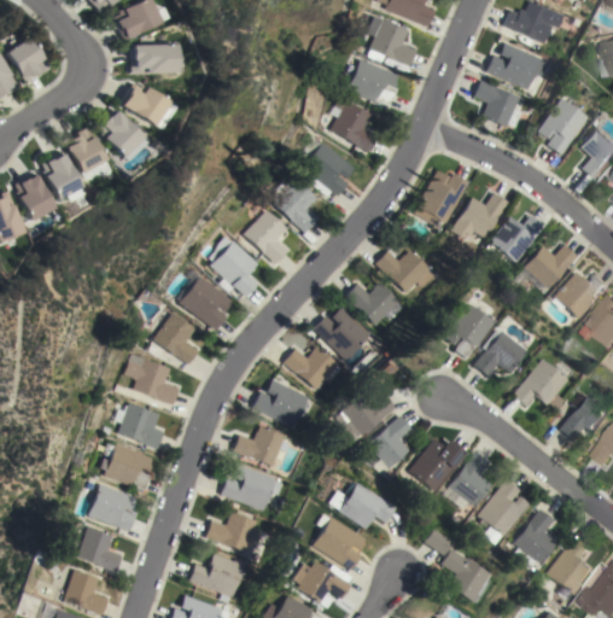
[(114,0),(100,12),(88,0),(114,0)]
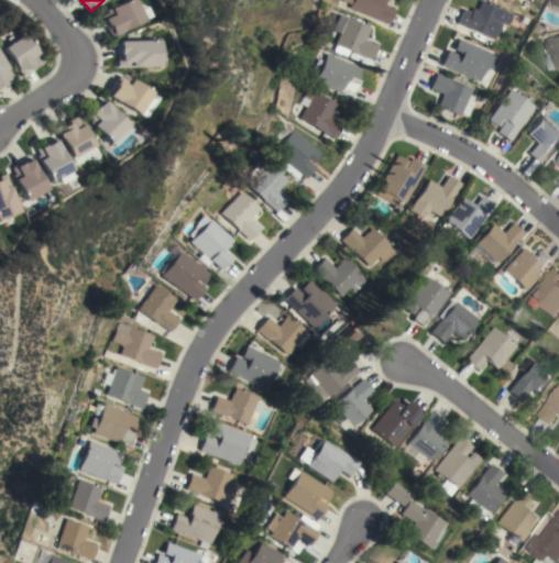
[(133,0),(138,9),(143,7),(148,15),(143,19),(143,20),(111,36),(101,17),(108,12),(107,10),(125,0),(133,0)]
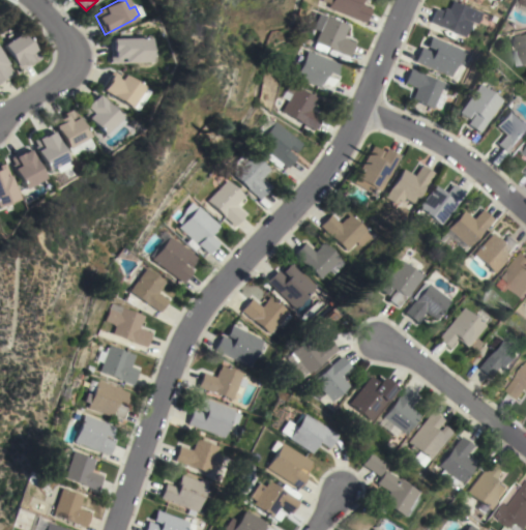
[(364,0),(363,4),(374,8),(368,23),(331,7),(333,3),(325,0),(364,0)]
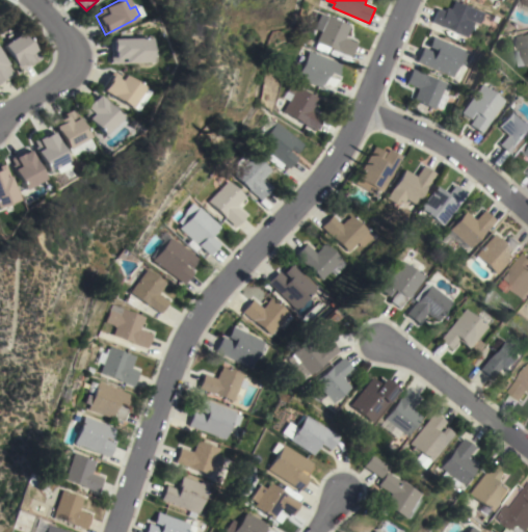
[(457,0),(486,12),(481,24),(476,22),(470,36),(434,22),(440,8),(448,11),(449,7),(453,9),(457,0)]
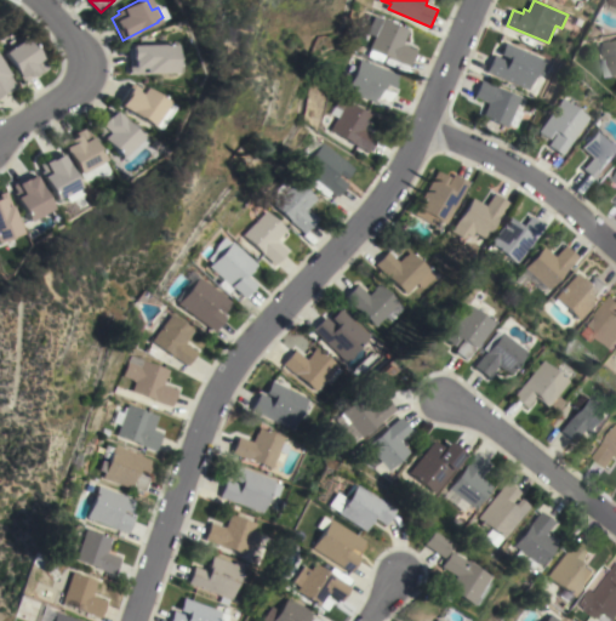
[(377,16),(411,30),(405,44),(420,50),(412,67),(372,50),(378,36),(370,33),(377,16)]
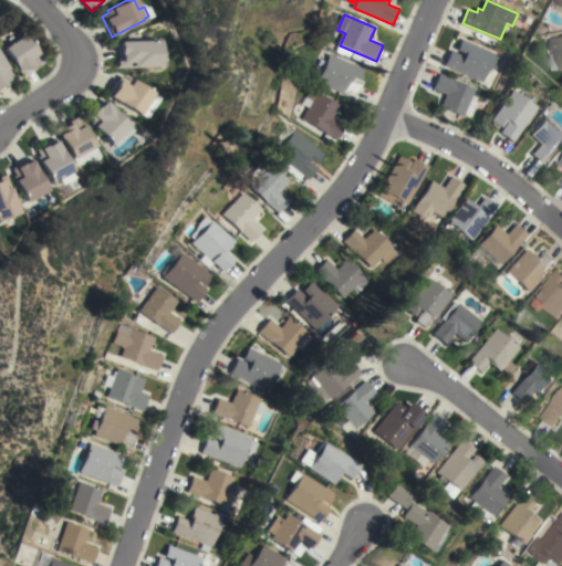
[(25,33),(45,62),(35,69),(34,69),(23,75),(4,48),(25,33)]
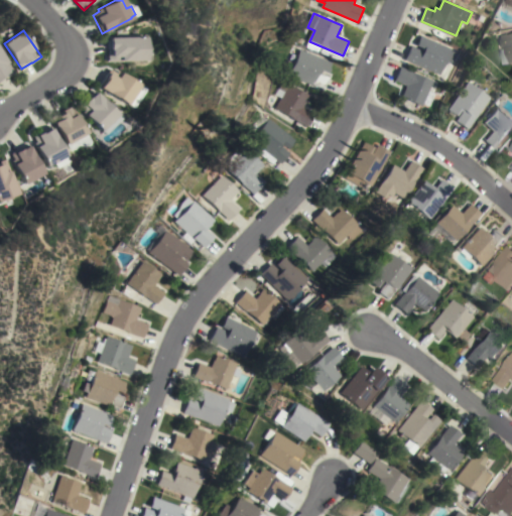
[(511,62),(507,63),(503,50),(505,49),(505,46),(503,45),(501,40),(502,38),(502,36),(511,33),(511,62)]
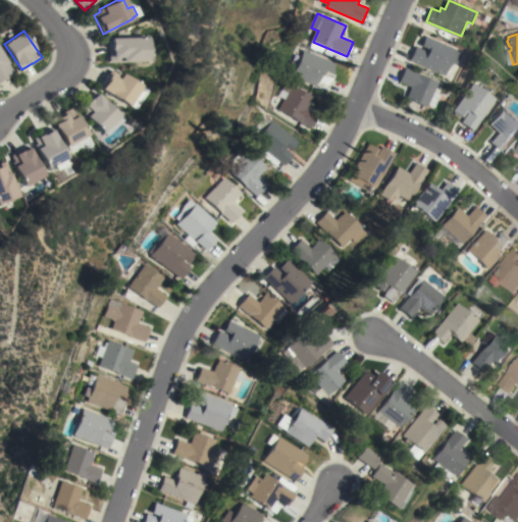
[(459,49),(447,75),(412,60),(417,46),(428,51),(429,49),(422,46),(427,36),(459,49)]
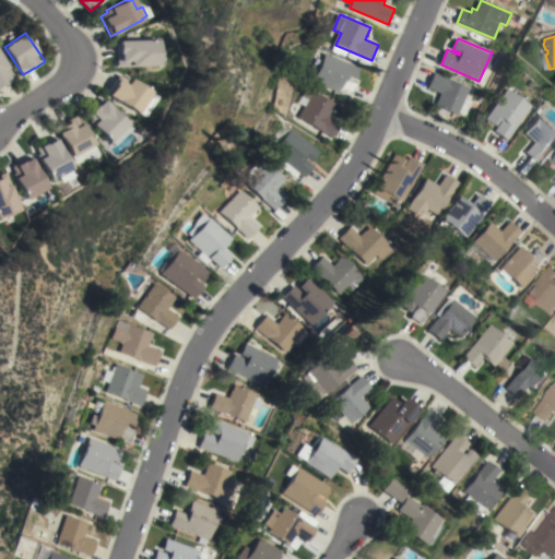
[(156,66),(117,67),(117,60),(117,42),(156,40),(156,66)]
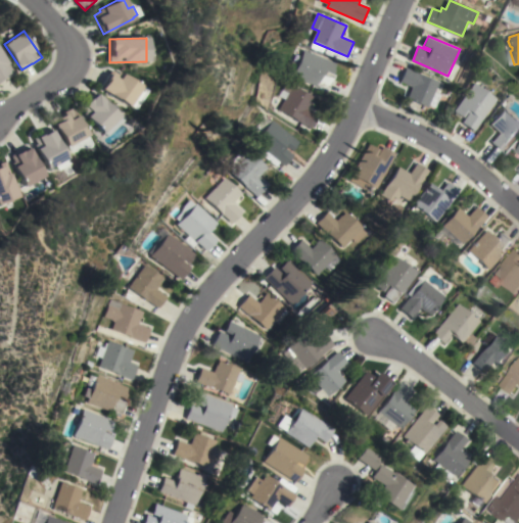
[(0,50),(15,74),(10,78),(9,76),(0,82),(0,50)]
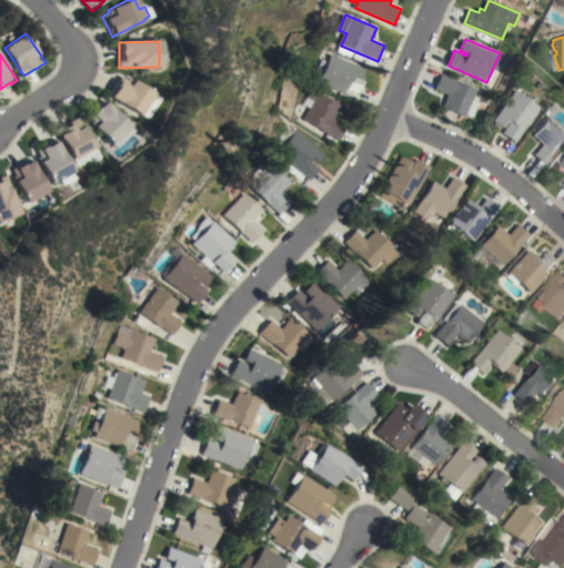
[(366,69),(364,75),(365,75),(363,80),(355,77),(354,81),(364,85),(360,97),(348,92),(348,93),(321,82),(333,54),(366,69)]
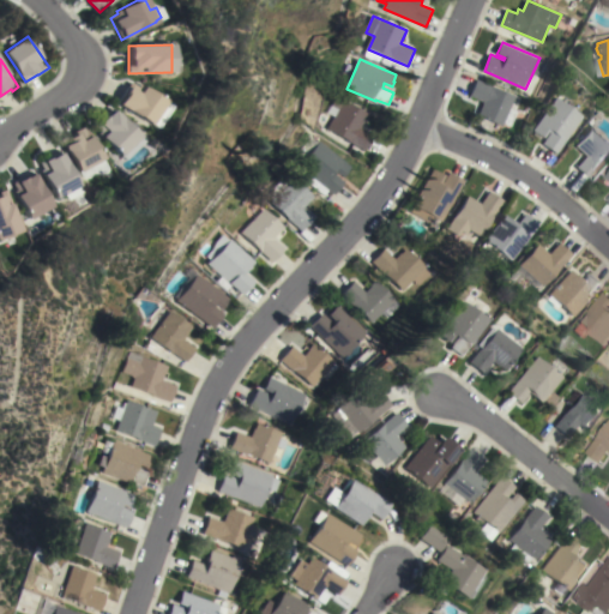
[(505,126),(480,116),(486,102),(472,96),(478,79),(518,96),(505,126)]
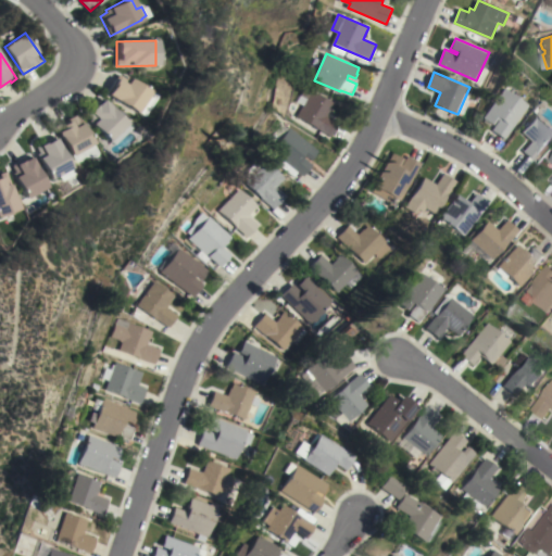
[(141,116),(105,93),(118,75),(124,78),(126,76),(150,91),(149,92),(154,96),(141,116)]
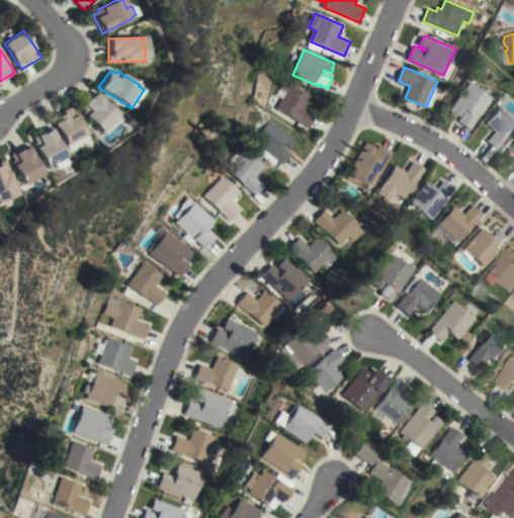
[(493,98),(470,130),(458,121),(464,112),(462,110),(458,116),(450,110),(469,82),(493,98)]
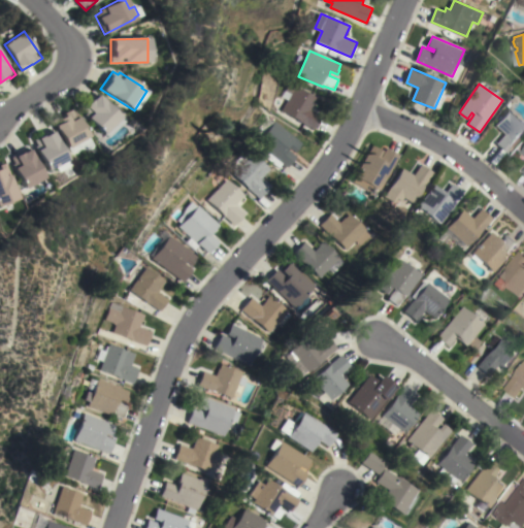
[(292,98),(290,97),(292,93),(288,91),(291,85),(297,88),(298,87),(319,98),(316,103),(312,109),(323,116),(316,129),(285,111),(292,98)]
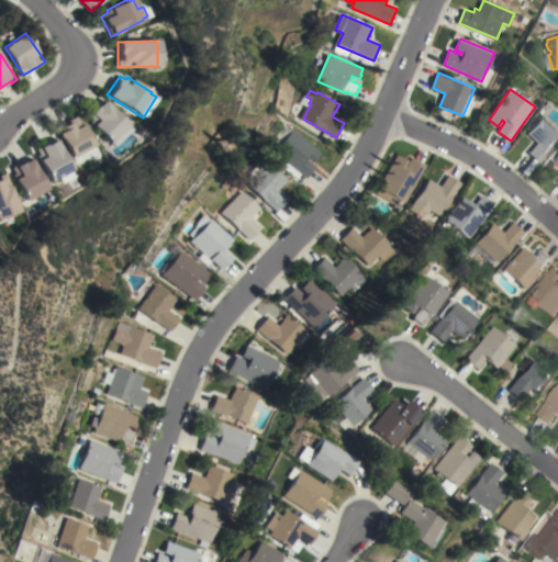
[(127,125),(132,130),(114,146),(95,126),(95,127),(90,122),(92,120),(87,115),(103,99),(129,125),(127,125)]
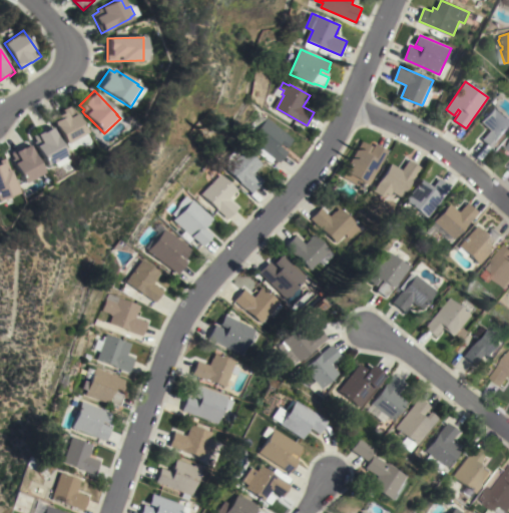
[(65,143),(51,116),(71,105),(86,132),(65,143)]
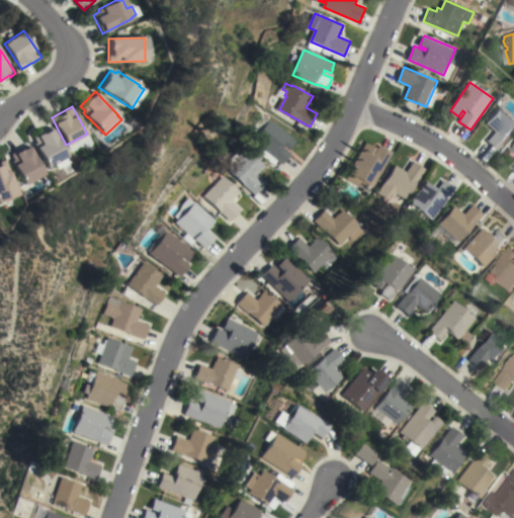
[(513,133),(498,151),(488,141),(496,132),(487,123),(502,106),(513,116),(513,133)]
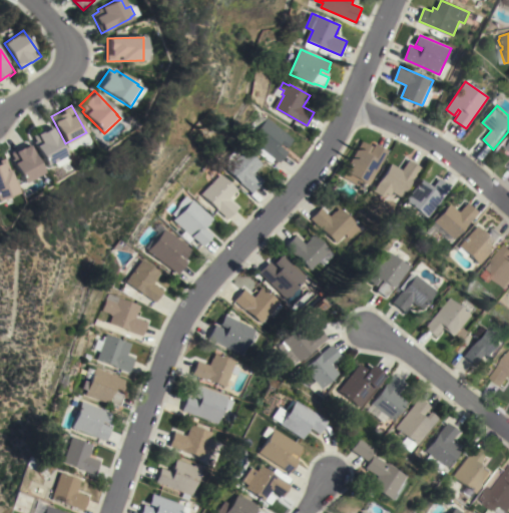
[(295,139),(288,147),(283,143),(281,145),(290,152),(281,162),(262,145),(261,146),(250,138),(253,134),(248,130),(262,114),(268,119),(269,117),(295,139)]
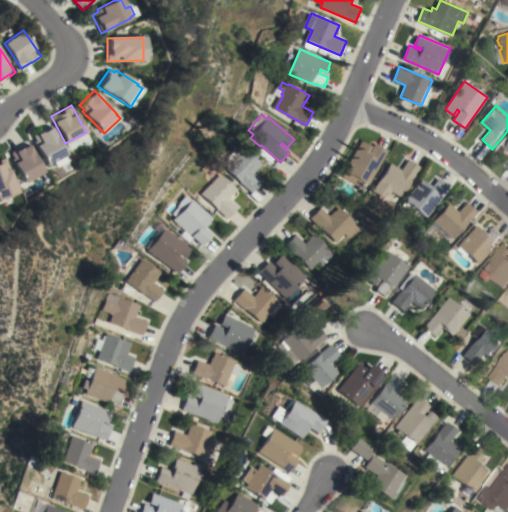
[(65,155),(68,160),(55,167),(52,161),(45,165),(32,142),(35,141),(32,135),(50,125),(65,154),(65,155)]
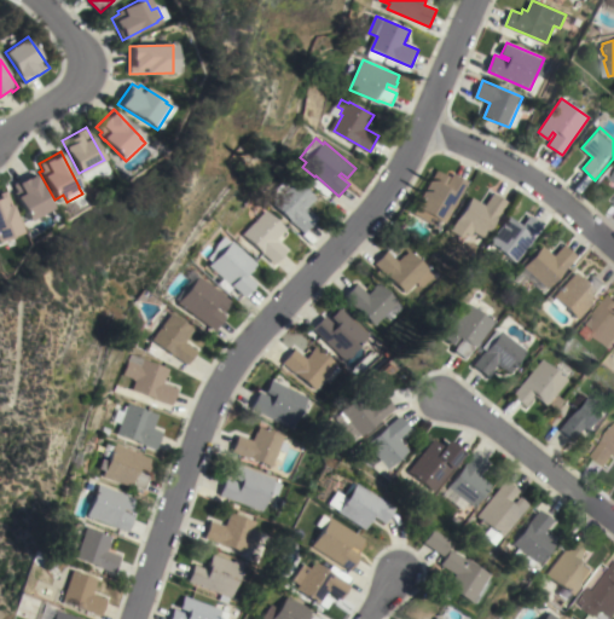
[(446,229),(418,214),(421,208),(420,207),(439,171),(451,177),(447,184),(450,185),(456,173),(471,183),(446,229)]
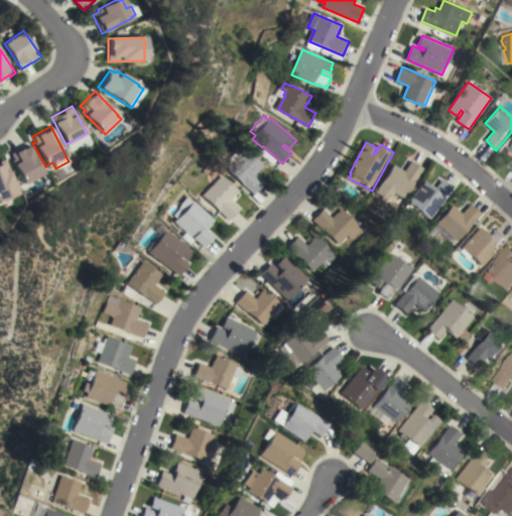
[(21,184),(9,160),(11,159),(8,153),(27,144),(42,173),(21,184)]
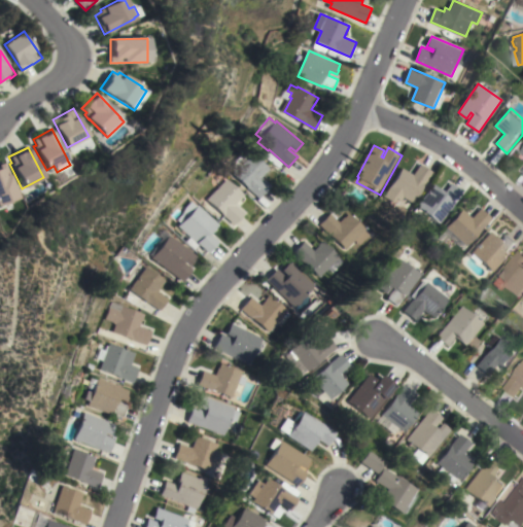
[(263,178),(271,187),(262,198),(235,173),(243,165),(239,161),(250,148),(271,169),(263,178)]
